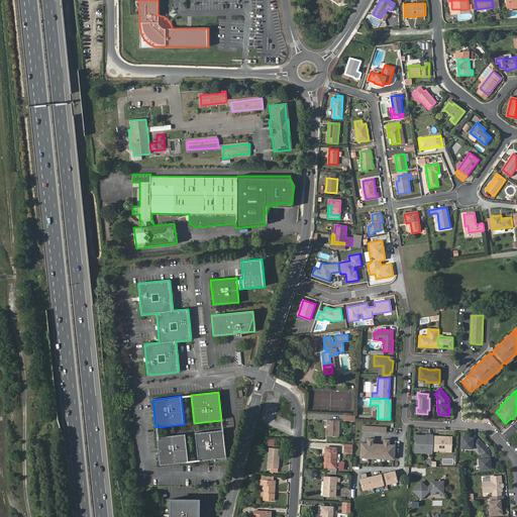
[(327,420),(326,435),(339,436),(339,420),(327,420)]
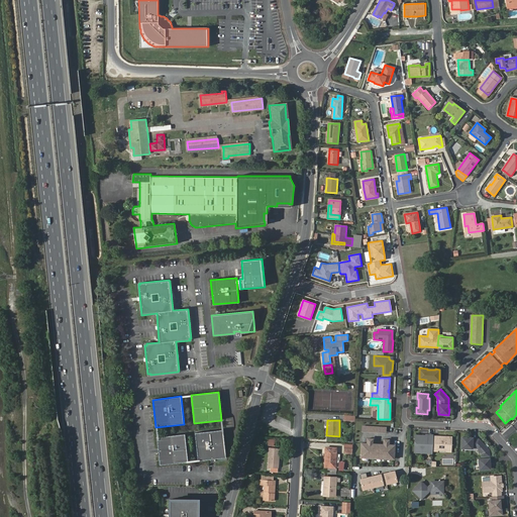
[(223,430),(195,433),(198,461),(226,457),(223,430)]
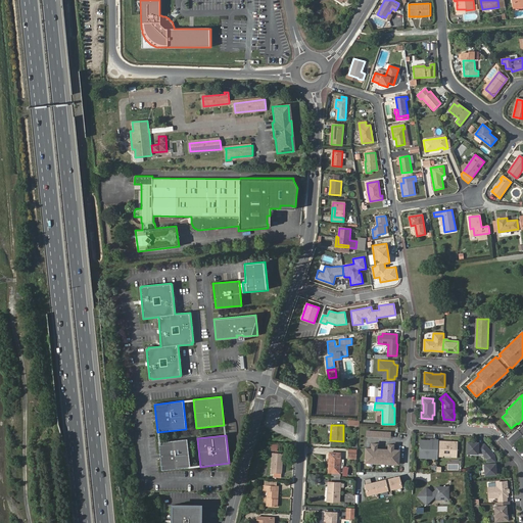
[(187,439),(158,442),(162,471),(190,468),(187,439)]
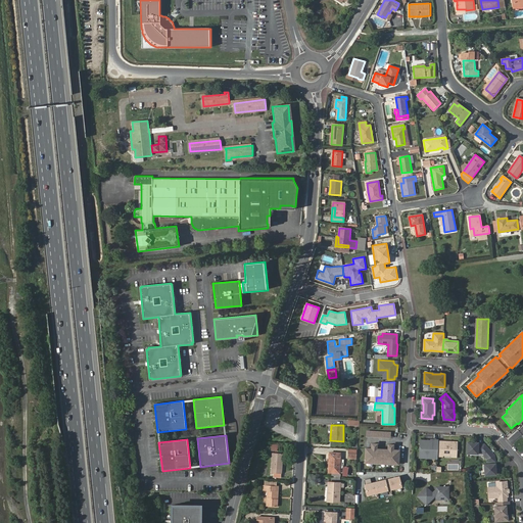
[(438,441),(438,440),(430,439),(430,440),(427,440),(427,442),(425,441),(425,440),(420,440),(419,458),(425,458),(425,455),(437,456),(437,453),(438,441)]
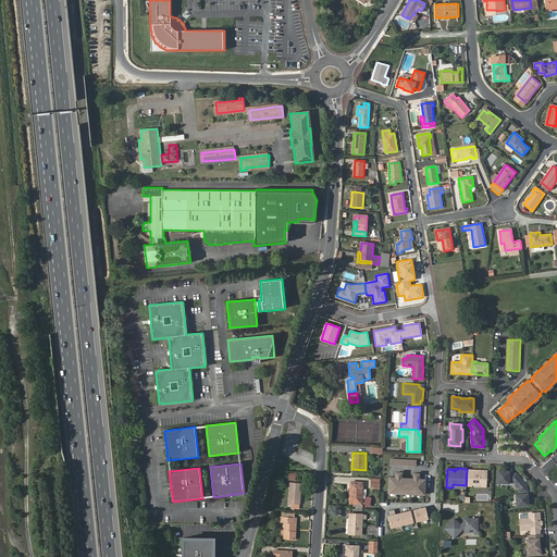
[(486,483),(487,470),(481,470),(480,471),(473,471),(472,470),(467,470),(466,482),(471,483),(471,481),(473,480),(480,481),(481,482),(481,483),(486,483)]
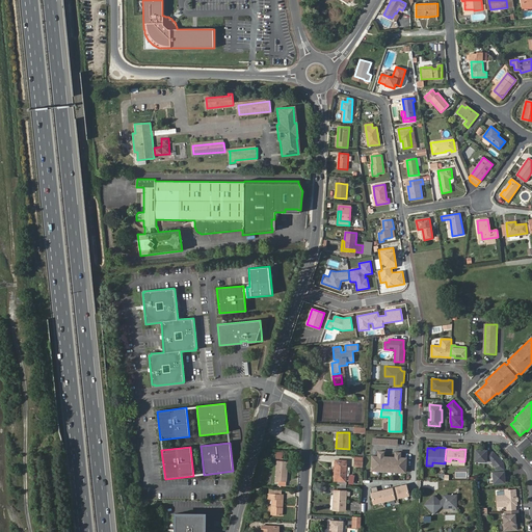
[(481,450),(475,450),(475,460),(479,461),(479,462),(490,463),(490,462),(496,467),(496,470),(503,469),(503,463),(495,454),(490,454),(490,452),(481,451),(481,450)]
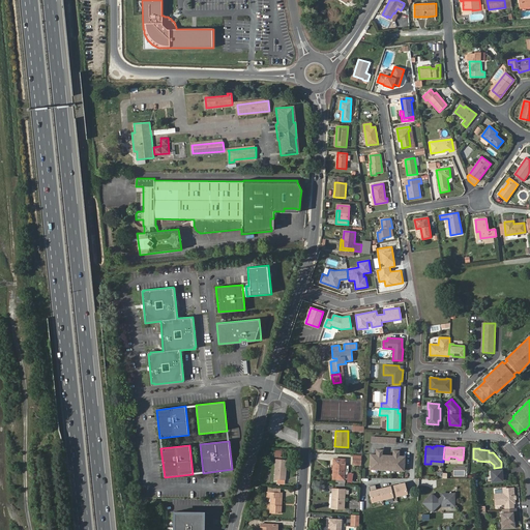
[(404,471),(405,457),(371,454),(371,469),(404,471)]
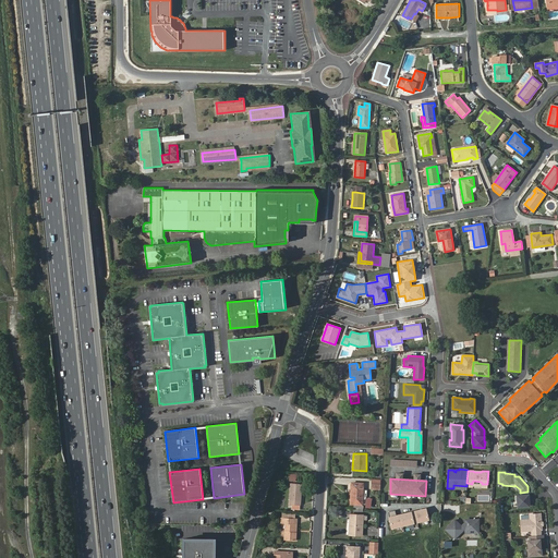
[(372,480),(372,489),(380,489),(380,481),(372,480)]
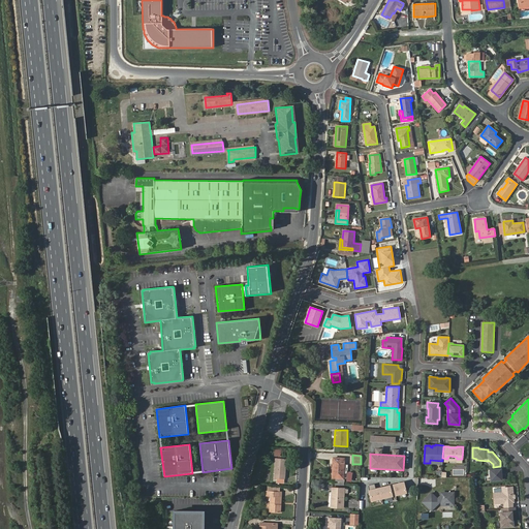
[(276,458),(274,478),(285,478),(286,459),(276,458)]
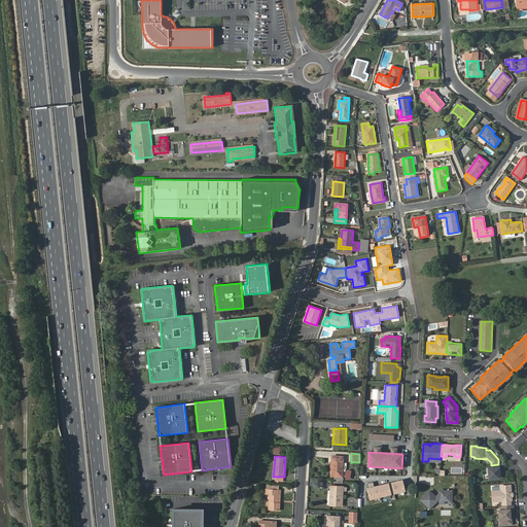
[(331,456),(330,476),(342,477),(343,457),(331,456)]
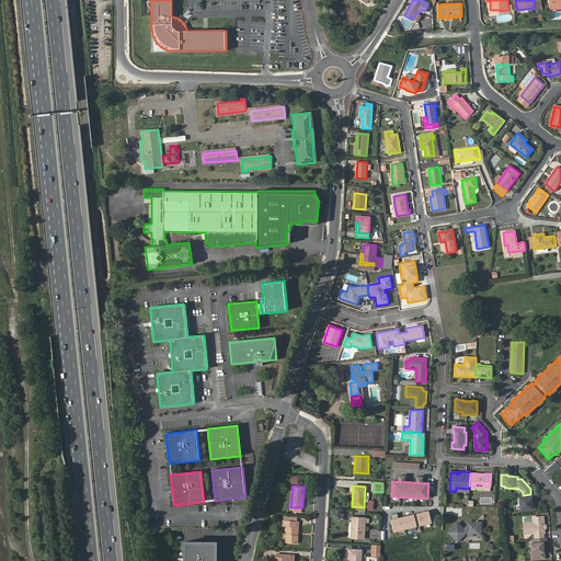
[(529,497),(518,499),(518,505),(521,504),(521,510),(531,508),(531,502),(530,502),(529,497)]
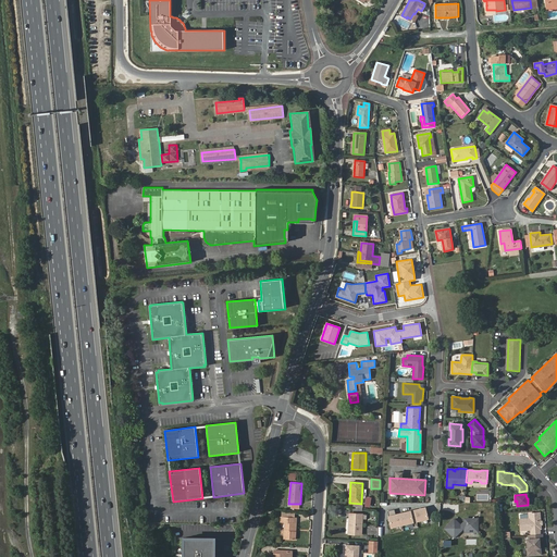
[(425,507),(415,509),(417,521),(428,519),(425,507)]
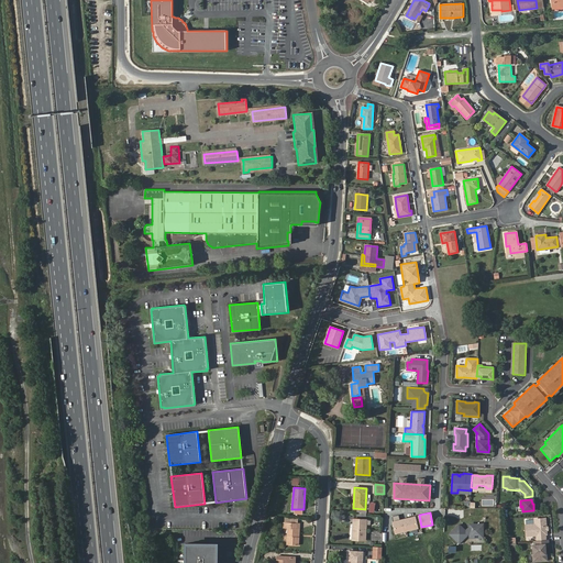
[(396,533),(418,528),(415,517),(400,520),(393,522),(396,533)]
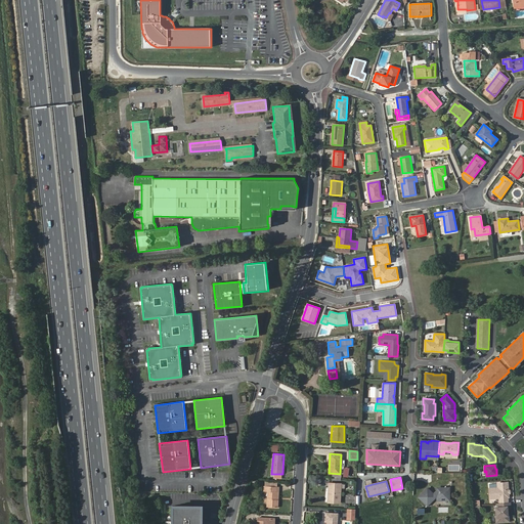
[(508,497),(507,482),(496,483),(496,488),(487,488),(488,498),(498,497),(498,503),(501,503),(507,503),(507,497),(508,497)]
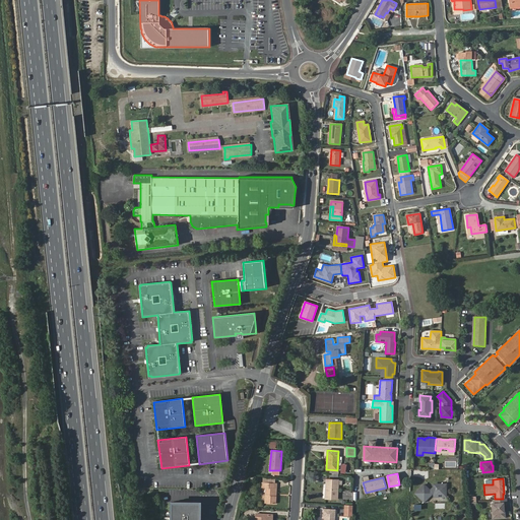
[(326,479),(325,499),(337,499),(338,484),(342,484),(342,479),(326,479)]
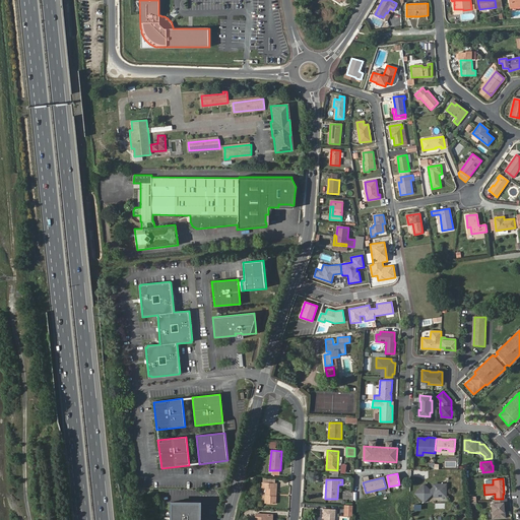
[(275,483),(263,482),(262,482),(262,488),(266,488),(265,503),(276,504),(276,496),(274,496),(275,483)]
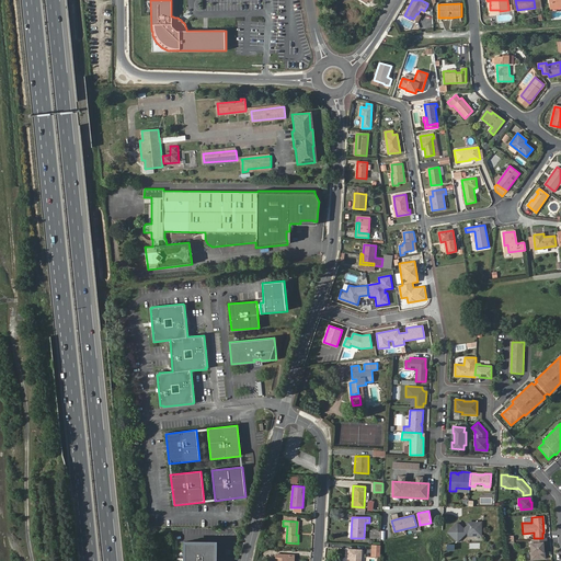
[(481,535),(481,523),(468,523),(468,525),(465,529),(458,522),(448,530),(457,540),(467,530),(468,531),(468,536),(481,535)]
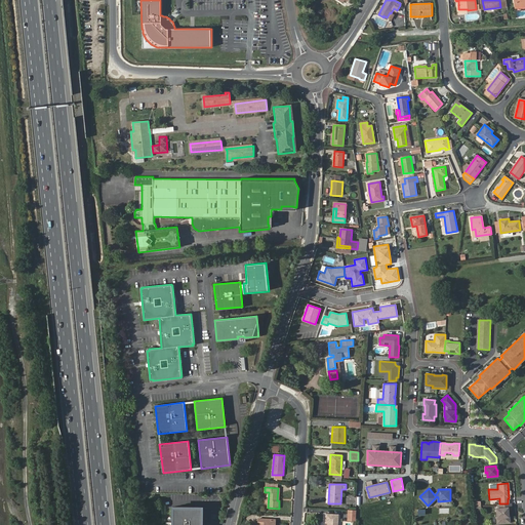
[(509,517),(509,514),(510,514),(509,507),(502,508),(502,503),(499,503),(498,505),(498,508),(496,508),(497,517),(498,517),(501,521),(501,523),(511,522),(510,517),(509,517)]
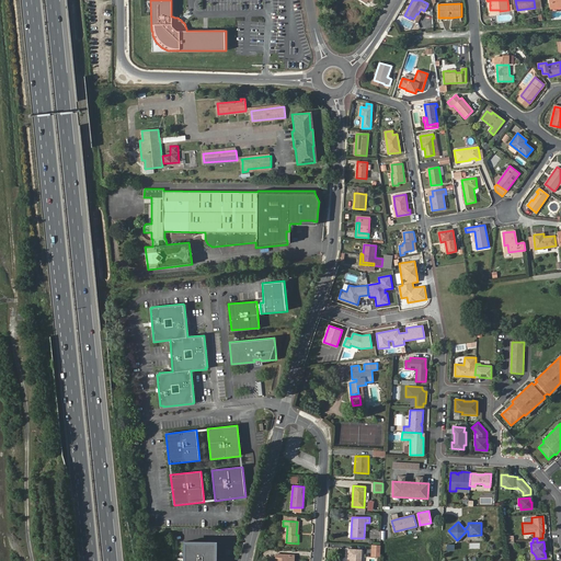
[(214,560),(215,541),(184,541),(183,560),(214,560)]
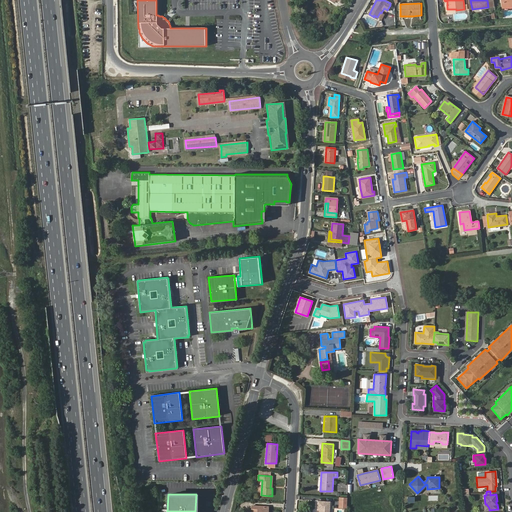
[(339,507),(347,508),(348,497),(339,497),(339,507)]
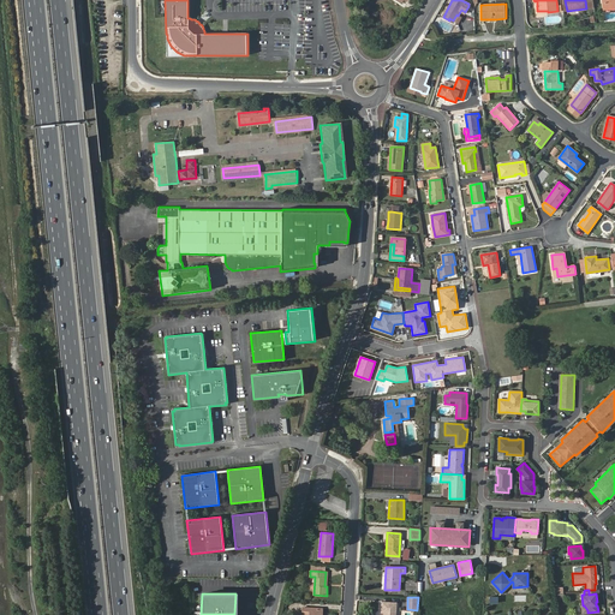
[(384,613),(384,614),(395,614),(396,603),(382,602),(382,613),(384,613)]
